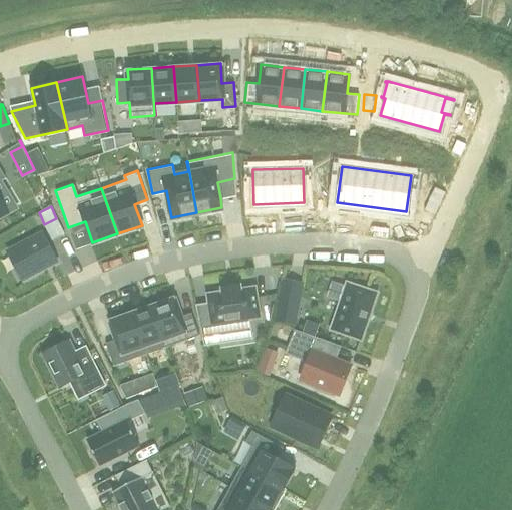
[(42,231),(7,249),(22,278),(56,260),(42,231)]
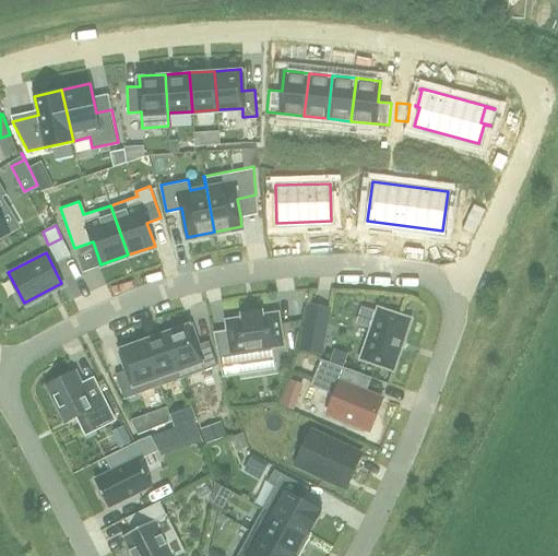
[(410,317),(378,306),(359,357),(393,368),(410,317)]
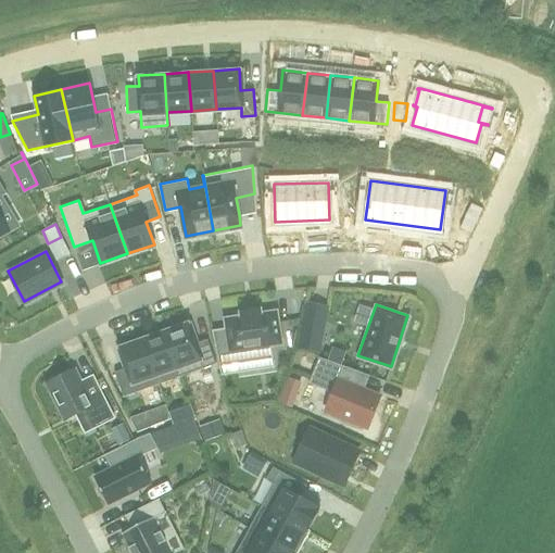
[(228,341),(215,342),(221,373),(240,369),(239,360),(282,352),(276,310),(261,312),(260,308),(240,311),(240,315),(225,317),(228,341)]
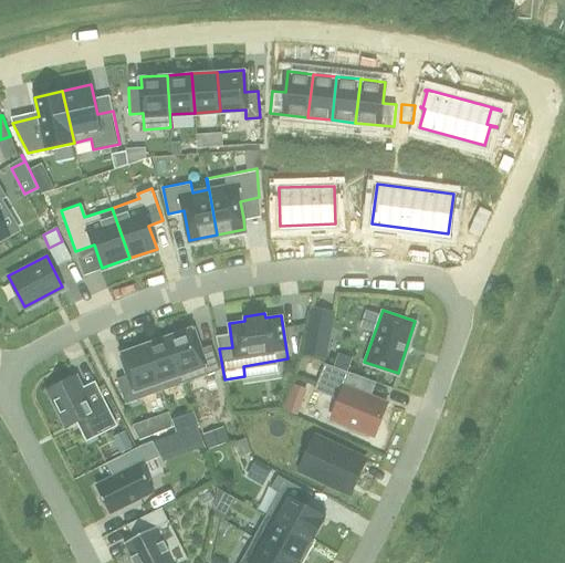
[(307,326),(303,353),(324,357),(330,331),(307,326)]
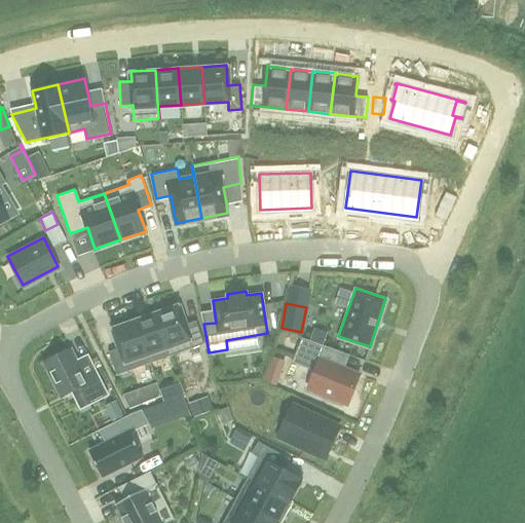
[(204,342),(196,320),(188,322),(184,324),(178,304),(155,312),(171,355),(204,342)]
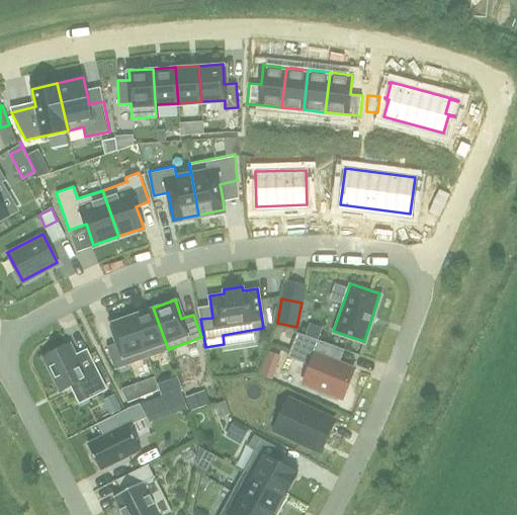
[(168,349),(153,308),(133,315),(148,356),(168,349)]
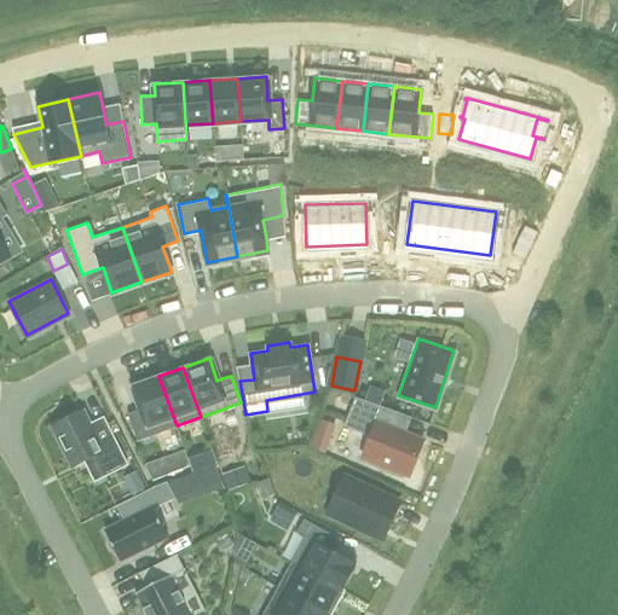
[(177,425),(159,376),(133,384),(140,407),(137,408),(127,412),(137,440),(177,425)]
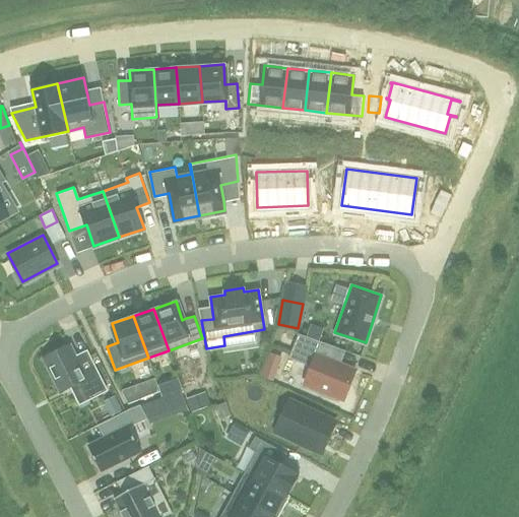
[(343,398),(355,370),(328,359),(334,345),(298,332),(288,357),(311,366),(304,382),(343,398)]
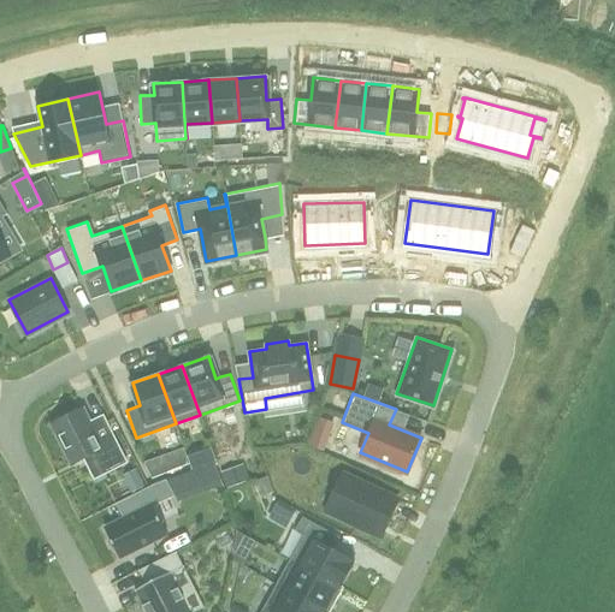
[(71,462),(83,456),(87,461),(95,456),(104,471),(125,461),(112,433),(98,439),(82,408),(52,423),(71,462)]
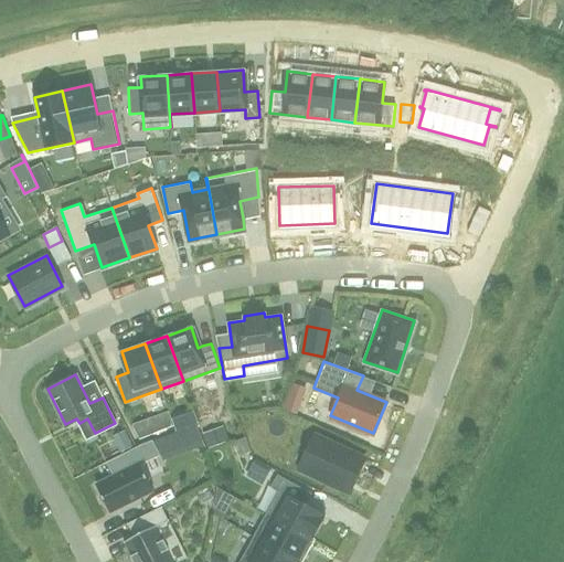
[(193,410),(171,417),(176,430),(198,422),(193,410)]
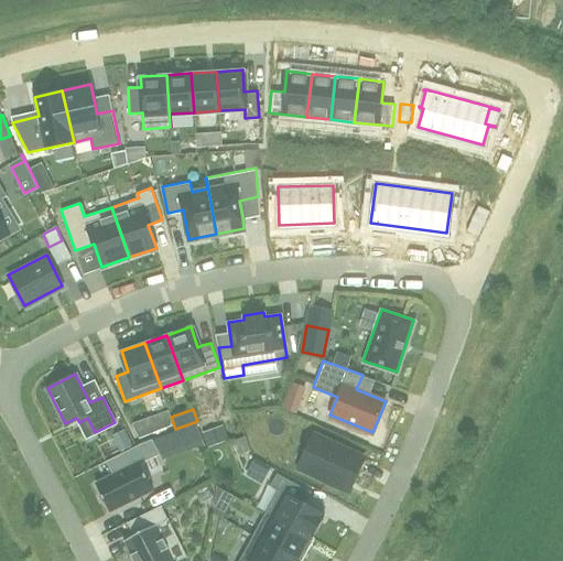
[(150,414),(131,422),(139,437),(155,430),(150,414)]
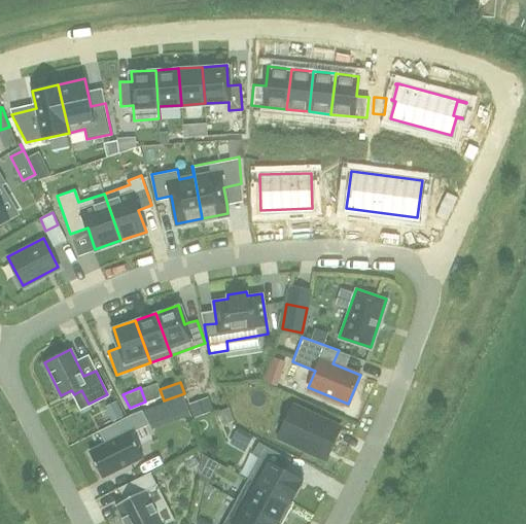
[(105,405),(112,420),(123,415),(115,400),(105,405)]
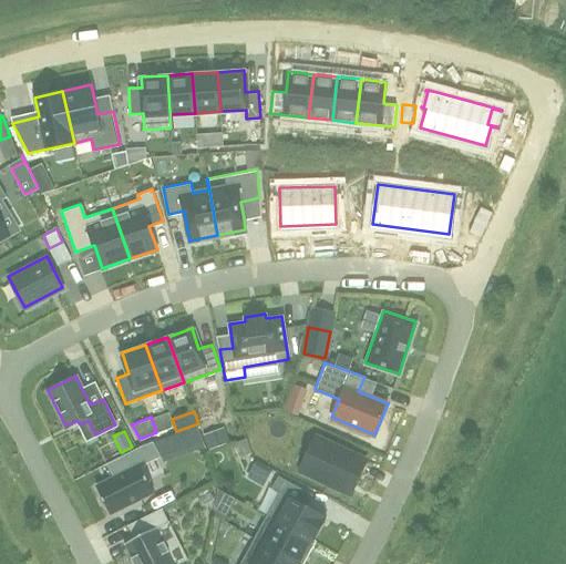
[(316,438),(302,468),(349,490),(363,460),(316,438)]
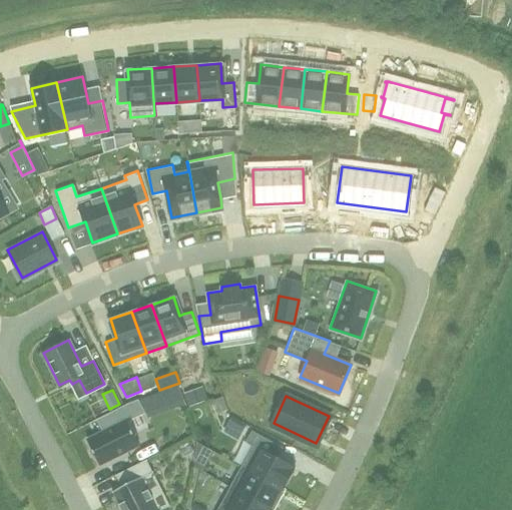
[(102,431),(86,438),(99,463),(115,455),(123,451),(138,444),(126,421),(144,412),(138,398),(128,402),(96,418),(102,431)]
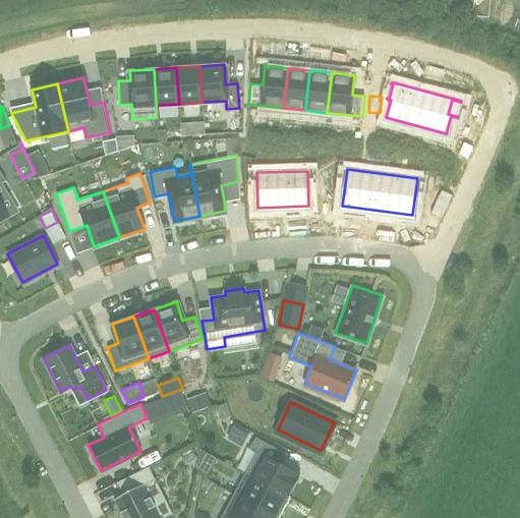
[(256,451),(244,472),(287,496),(288,496),(299,474),(276,461),(282,451),(255,436),(249,447),(256,451)]
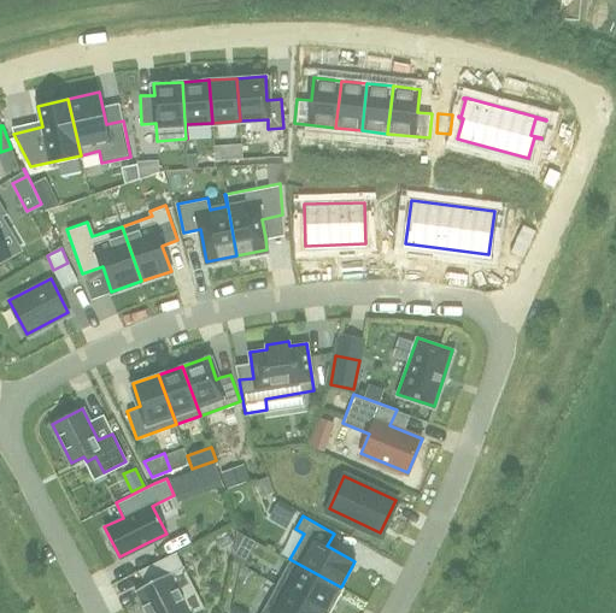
[(236,530),(244,534),(247,526),(242,517),(234,520),(236,530)]
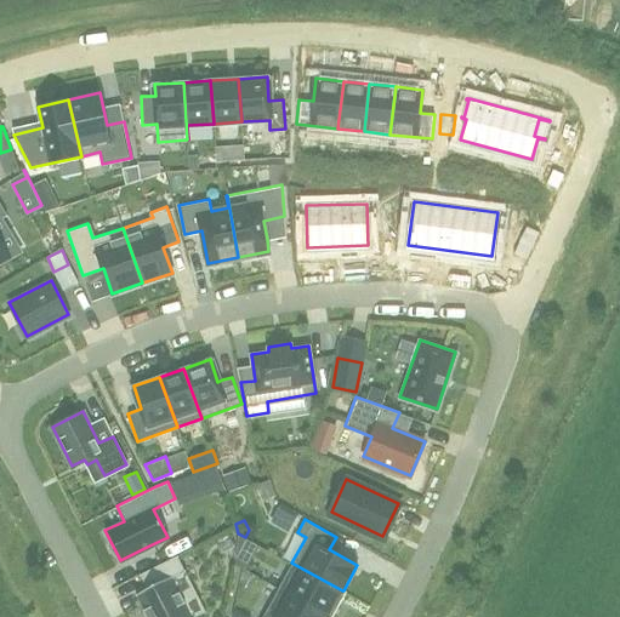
[(250,553),(255,543),(245,537),(238,533),(237,547),(250,553)]
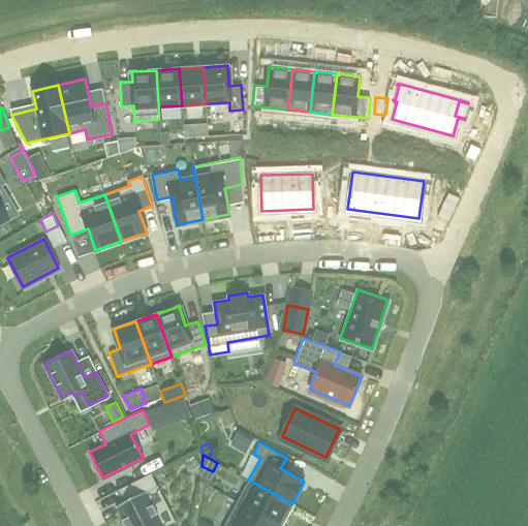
[(125,525),(163,525),(147,491),(158,486),(151,472),(118,489),(124,501),(115,505),(125,525)]
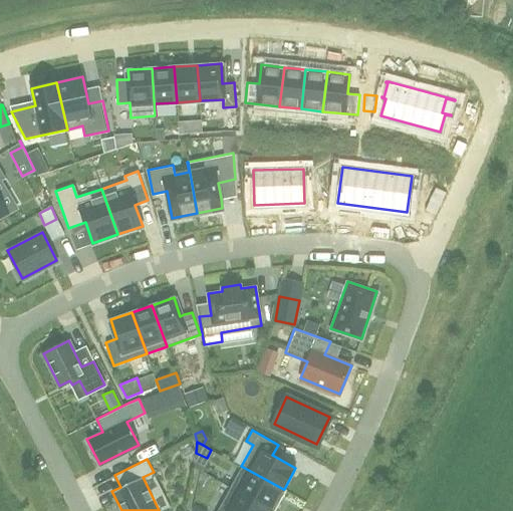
[(285,489),(284,489),(283,489),(241,466),(230,486),(272,509),(272,510),(273,510),(285,489)]
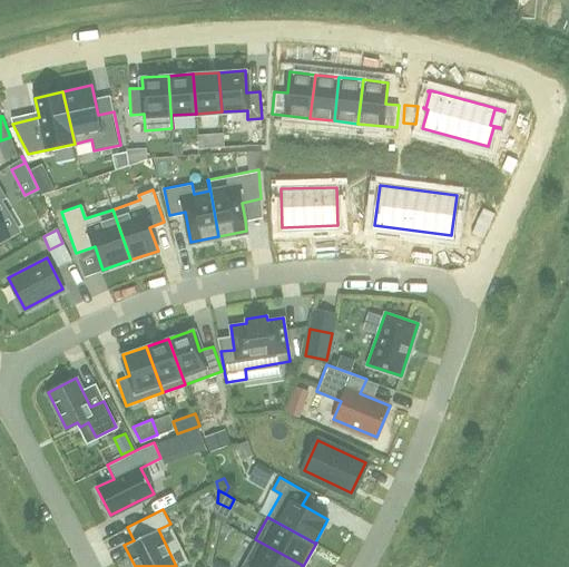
[(301,566),(302,566),(302,565),(255,539),(239,566),(301,566)]
